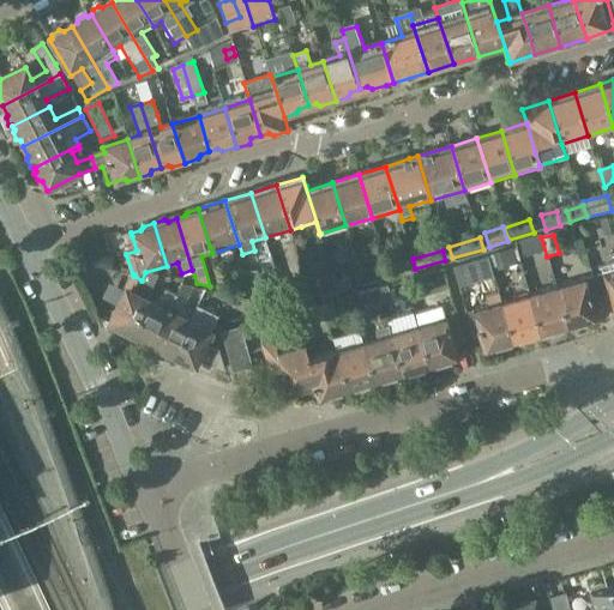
[(613,315),(613,314),(613,255),(613,257),(613,261),(613,264),(600,269),(613,315)]
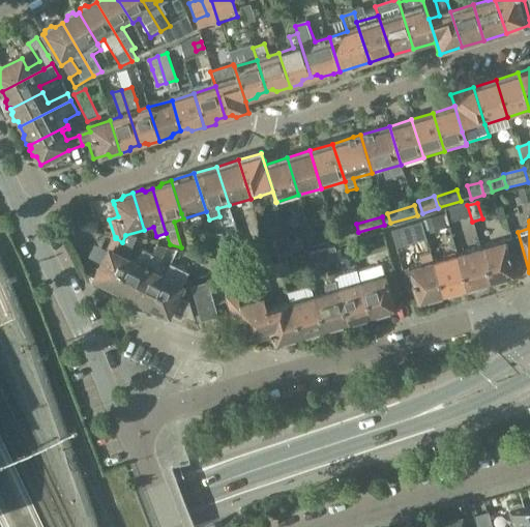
[(425,232),(422,223),(411,227),(415,240),(427,237),(425,232)]
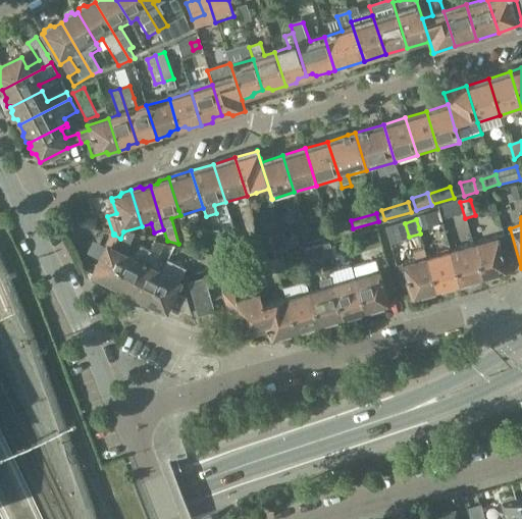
[(332,226),(336,238),(353,232),(350,221),(332,226)]
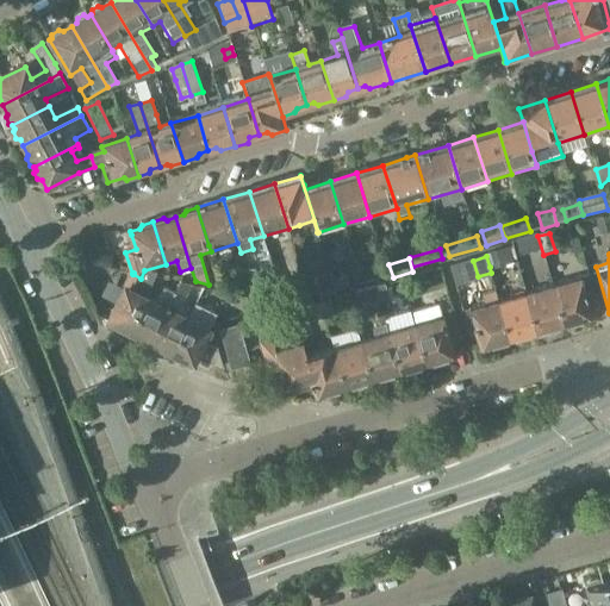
[(358,273),(361,283),(387,276),(385,266),(358,273)]
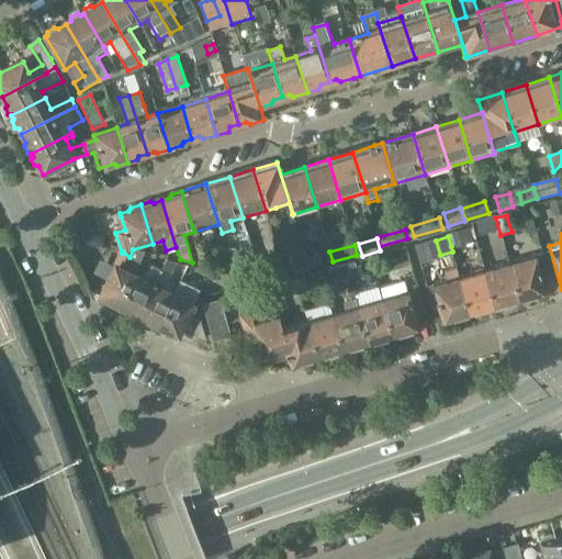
[(227,250),(235,274),(239,275),(236,248),(227,250)]
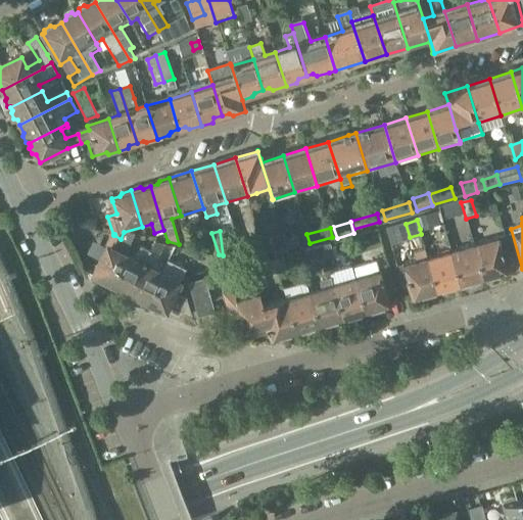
[(219,254),(211,233),(209,233),(210,243),(205,244),(206,251),(219,254)]
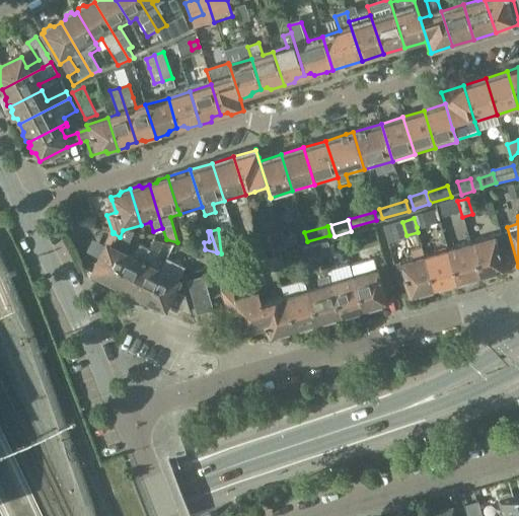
[(108,282),(110,283),(125,253),(115,247),(120,237),(114,233),(114,232),(113,232),(113,233),(92,274),(99,278),(99,281),(105,283),(108,282)]
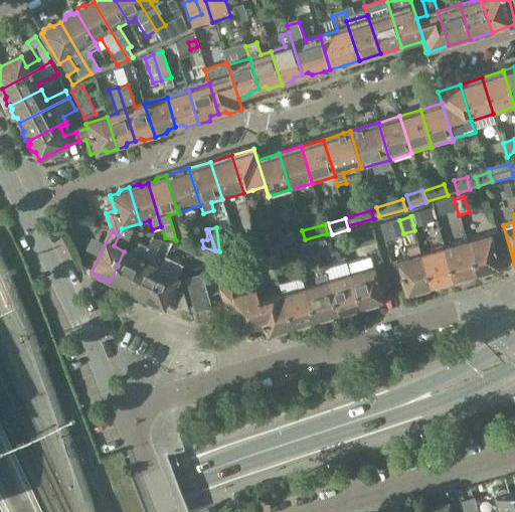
[(283,247),(278,230),(265,234),(269,250),(283,247)]
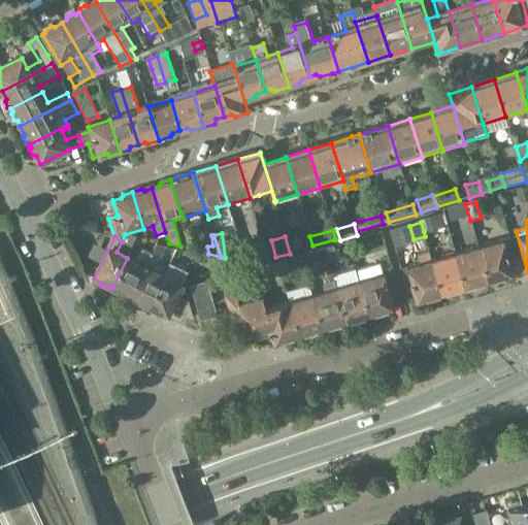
[(301,240),(288,243),(290,253),(303,250),(301,240)]
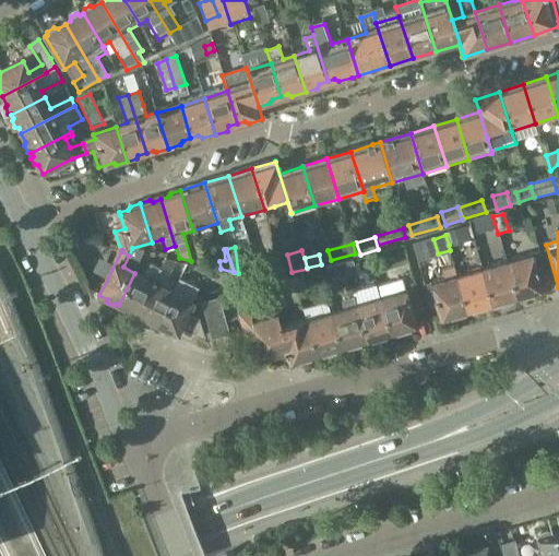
[(531,257),(507,263),(516,298),(528,295),(531,297),(536,295),(538,292),(542,292),(531,257)]
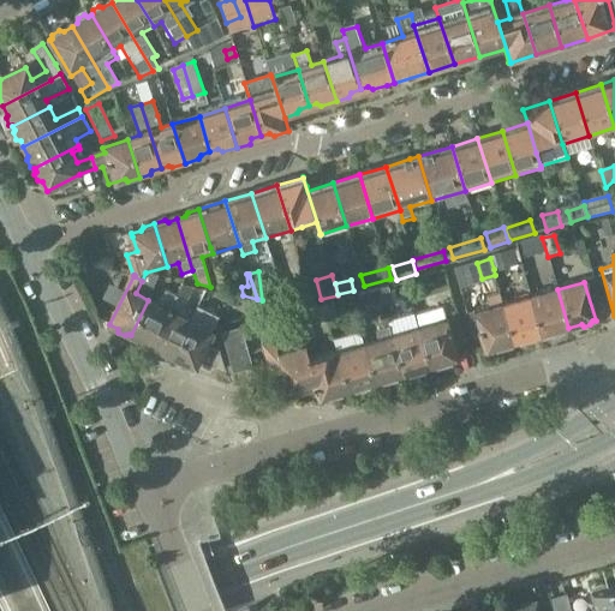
[(290,294),(293,307),(312,301),(309,288),(290,294)]
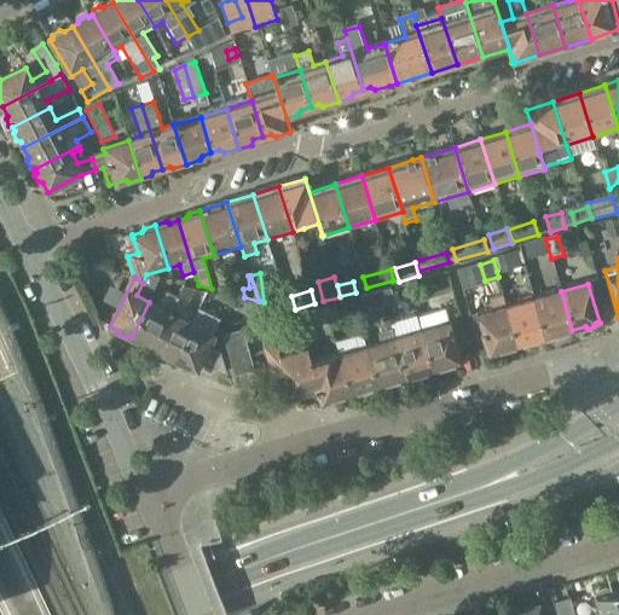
[(393,291),(380,295),(385,308),(397,305),(393,291)]
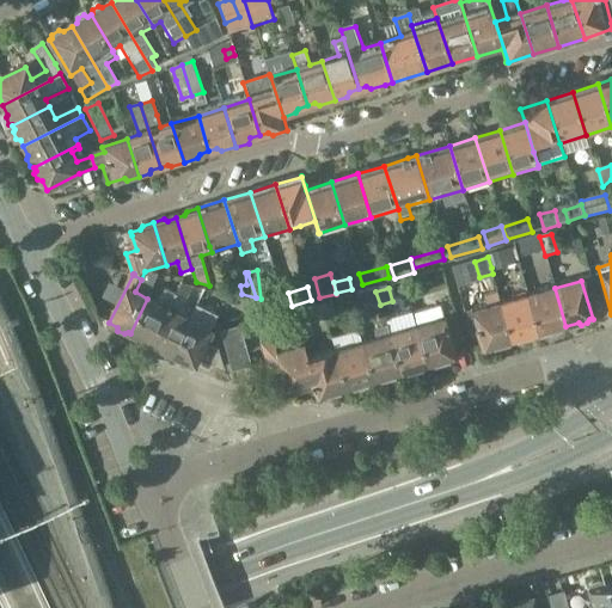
[(555,288),(526,296),(538,335),(551,331),(555,332),(561,331),(562,327),(565,326),(555,288)]
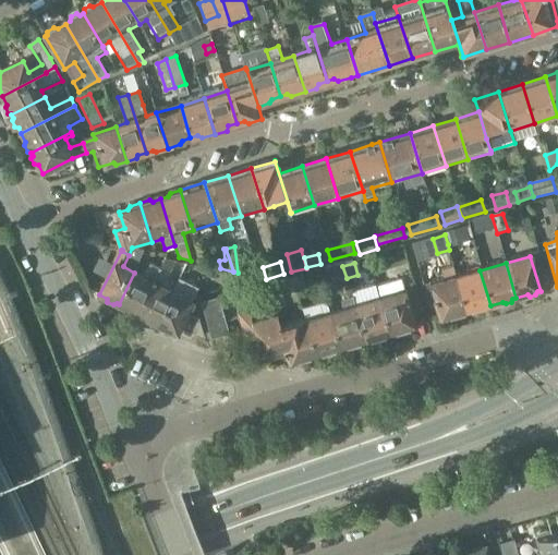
[(347,278),(342,266),(327,270),(330,282),(347,278)]
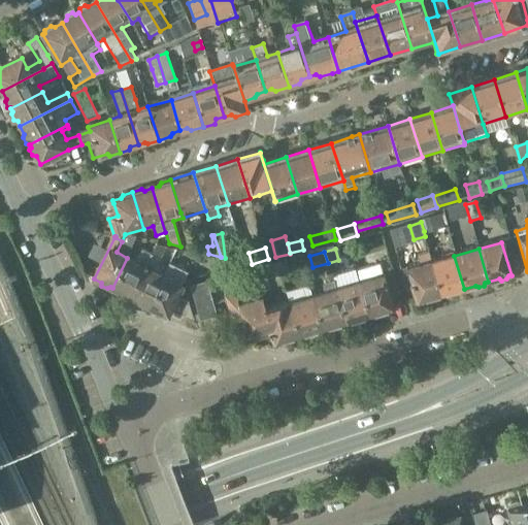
[(152,257),(141,253),(136,262),(127,258),(112,288),(113,288),(113,291),(120,294),(123,293),(131,297),(152,257)]
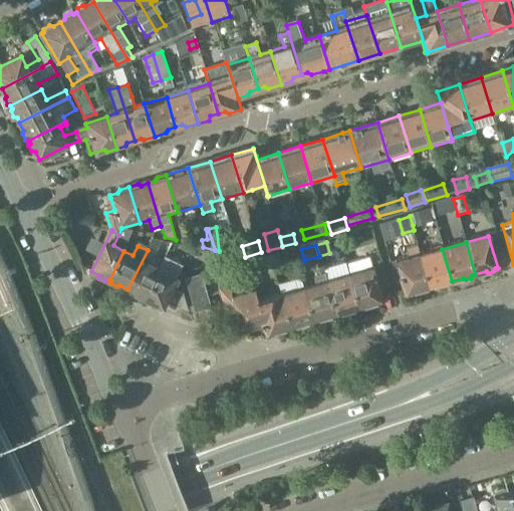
[(419,249),(418,250),(429,288),(432,286),(434,288),(440,287),(441,284),(452,281),(442,249),(421,255),(419,249)]
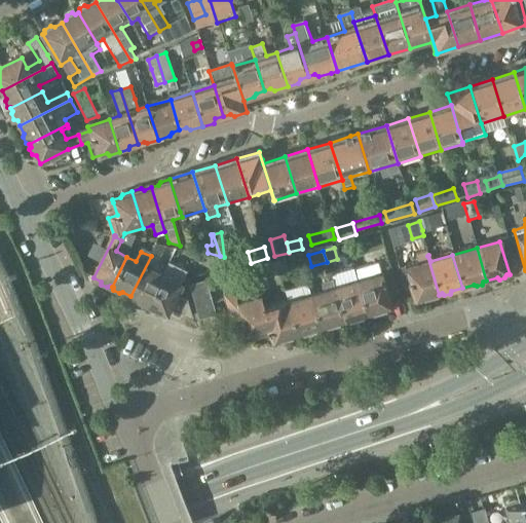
[(146,304),(148,305),(163,275),(156,271),(160,261),(151,256),(130,296),(137,299),(138,302),(143,305),(146,304)]
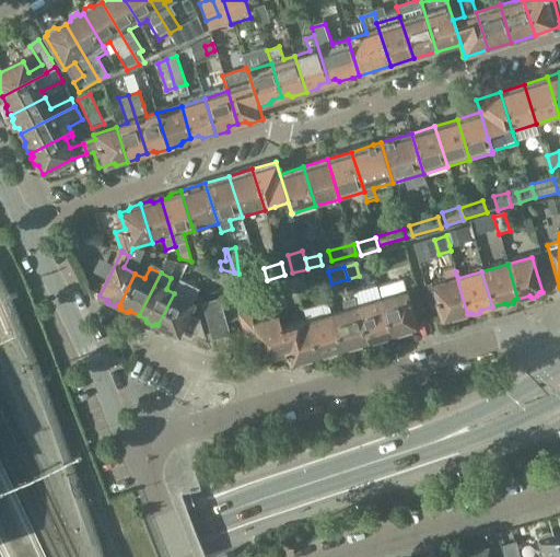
[(467,314),(455,273),(443,275),(445,281),(431,286),(442,321),(446,320),(447,322),(454,320),(456,316),(467,314)]
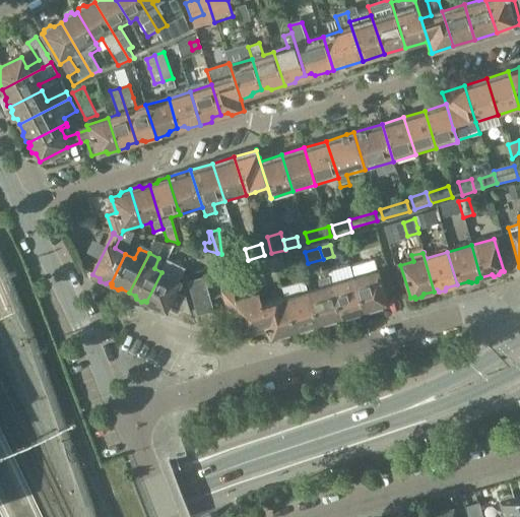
[(272,262),(275,272),(285,269),(282,259),(272,262)]
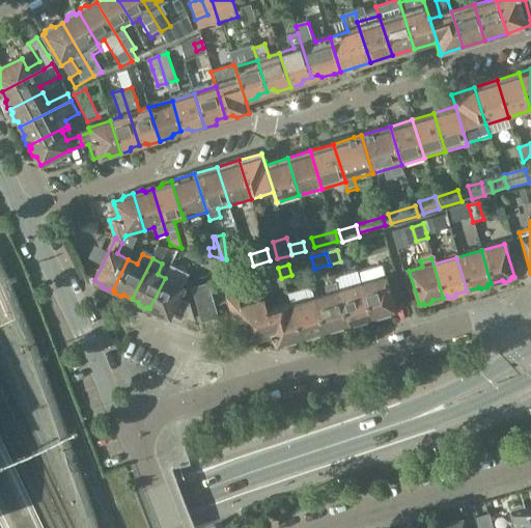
[(281,278),(278,268),(270,270),(274,281),(281,278)]
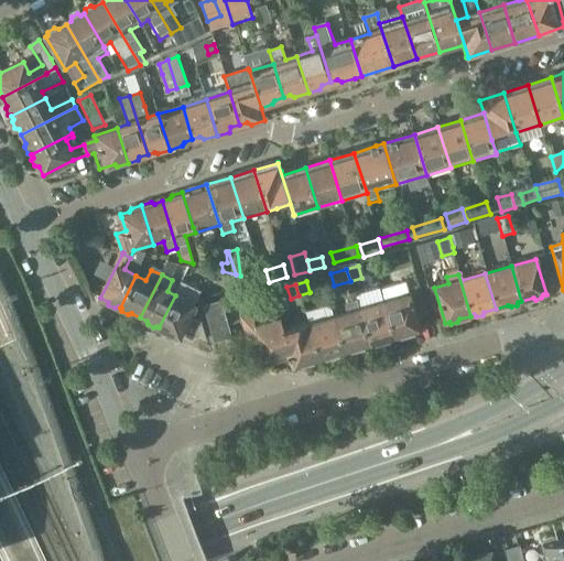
[(384,302),(382,302),(393,338),(397,337),(399,338),(405,337),(408,334),(419,331),(405,287),(396,289),(381,293),(384,302)]
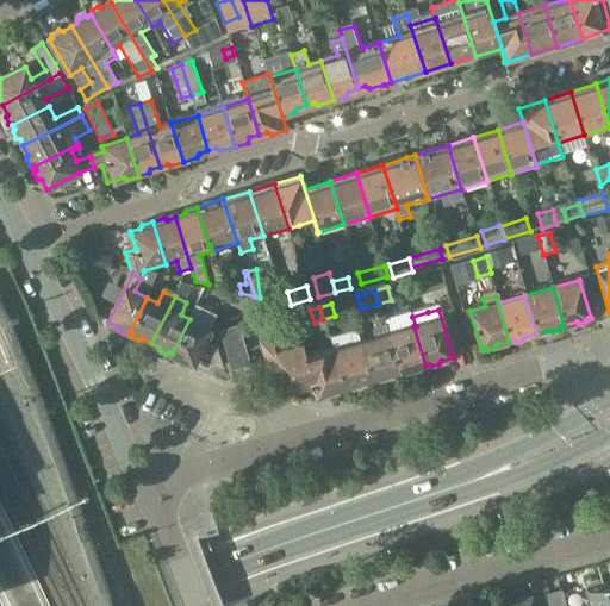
[(201,325),(190,319),(172,354),(174,355),(175,358),(181,361),(185,360),(207,372),(211,369),(216,366),(223,369),(217,349),(204,343),(217,317),(209,313),(201,325)]
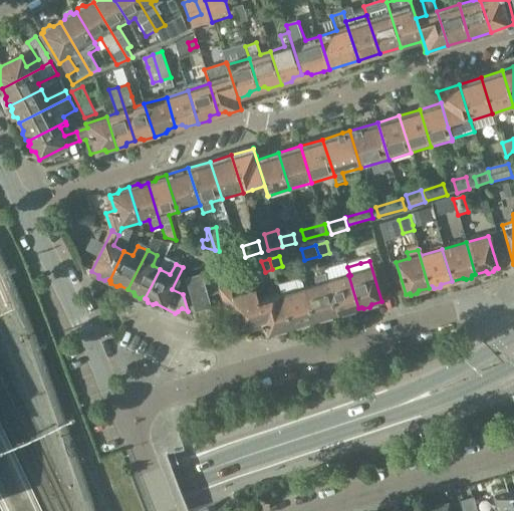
[(371,269),(378,290),(388,287),(381,266),(371,269)]
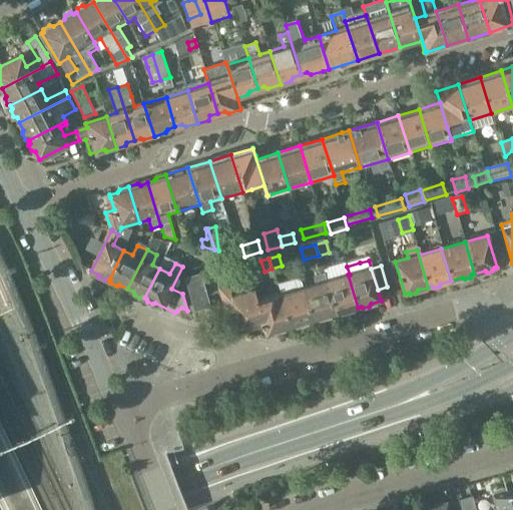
[(317,284),(303,288),(313,321),(316,320),(318,322),(324,320),(325,318),(335,314),(325,282),(323,274),(317,276),(315,280),(317,284)]
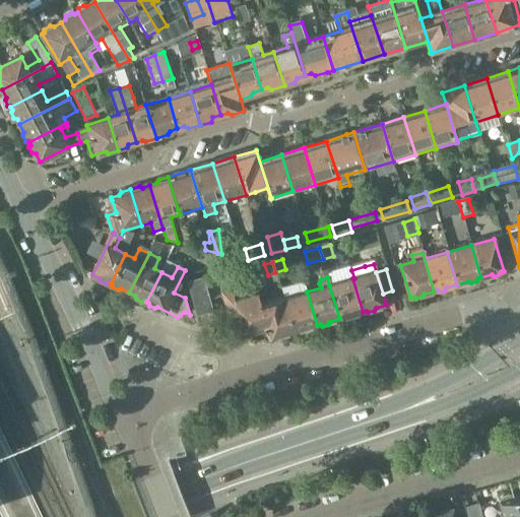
[(214,316),(210,300),(203,278),(188,283),(198,321),(214,316)]
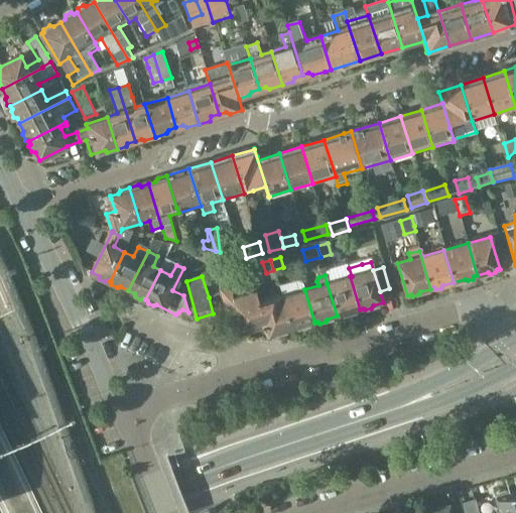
[(350,276),(327,283),(337,315),(339,315),(340,318),(352,314),(351,312),(360,309),(350,276)]
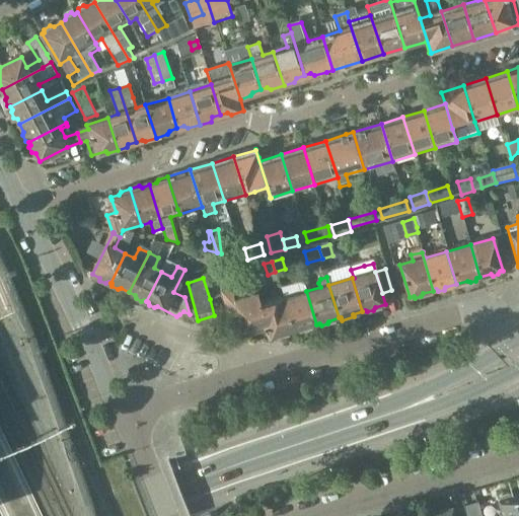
[(243,334),(258,328),(265,327),(265,329),(267,328),(266,326),(267,325),(261,305),(262,304),(257,293),(235,300),(232,290),(221,293),(230,321),(239,318),(243,334)]
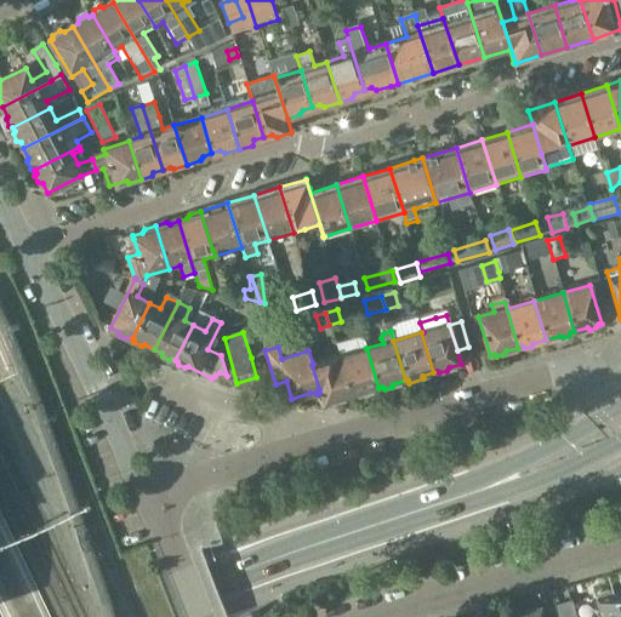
[(366,348),(339,356),(351,396),(354,395),(358,398),(364,395),(365,392),(379,388),(366,348)]
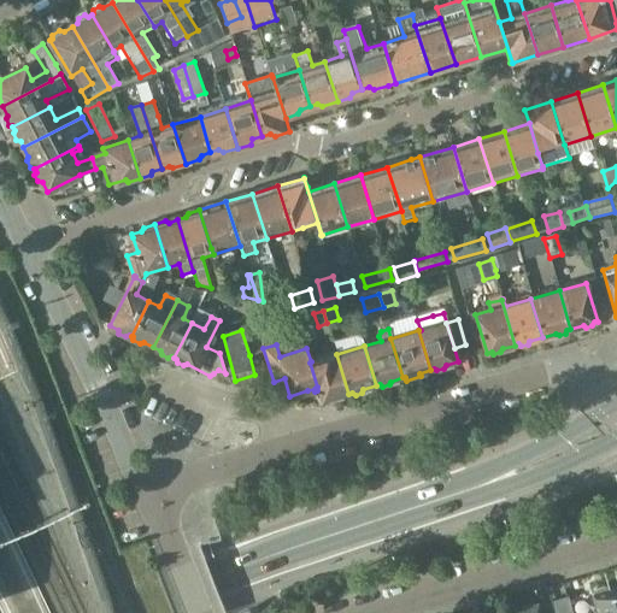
[(316,388),(317,390),(321,402),(324,401),(328,402),(334,401),(336,398),(348,394),(336,354),(311,361),(310,363),(317,387),(316,388)]
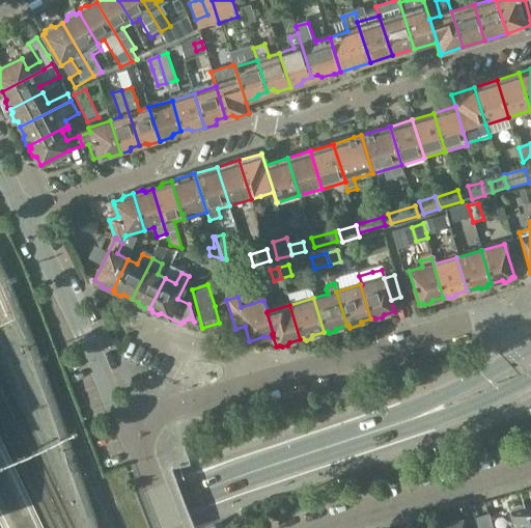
[(190,464),(198,461),(194,451),(185,454),(189,465),(190,464)]
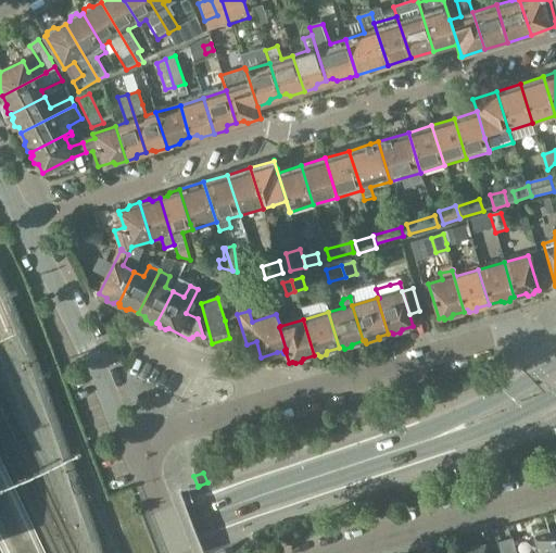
[(535,537),(539,552),(555,552),(555,531),(550,533),(550,532),(544,530),(538,532),(535,537)]
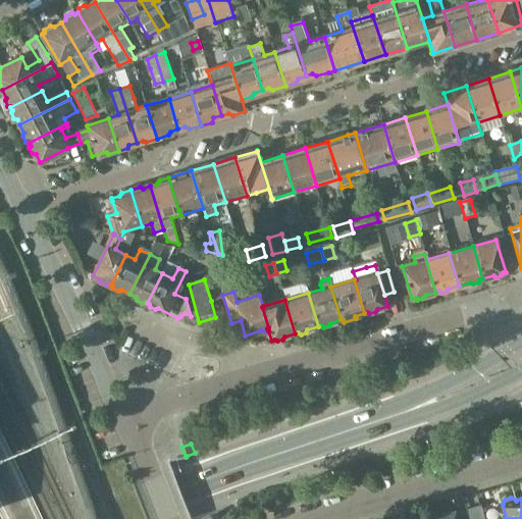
[(467,511),(468,518),(482,518),(479,507),(467,511)]
